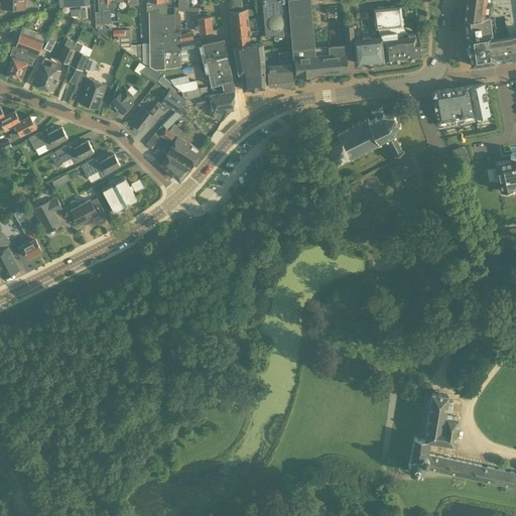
[(147,0),(147,2),(147,11),(151,11),(151,15),(149,15),(149,37),(150,37),(150,46),(150,66),(155,69),(164,69),(180,67),(180,55),(180,49),(180,41),(180,33),(180,25),(173,25),(173,15),(164,15),(159,15),(159,9),(157,10),(157,7),(158,7),(158,5),(165,5),(165,0),(147,0)]
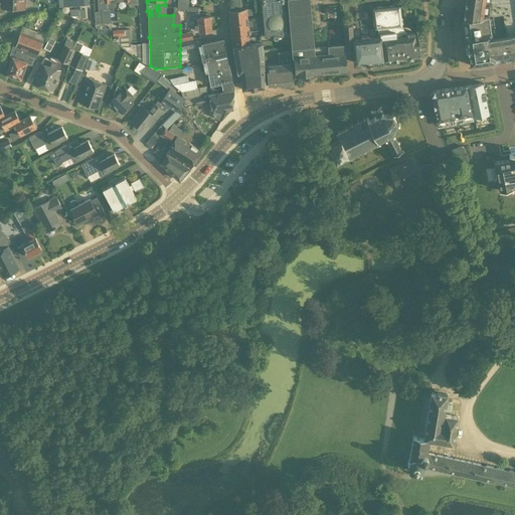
[(178,0),(177,9),(188,10),(188,11),(191,11),(198,12),(198,8),(188,7),(188,0),(178,0)]
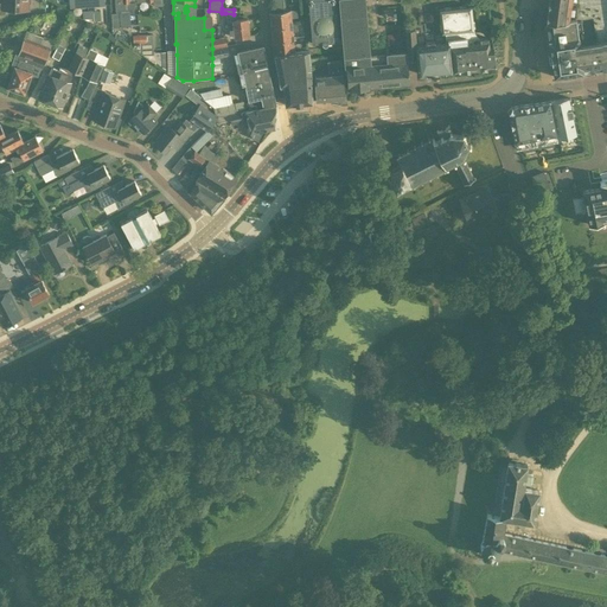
[(282,0),(273,0),(274,11),(283,11),(282,0)]
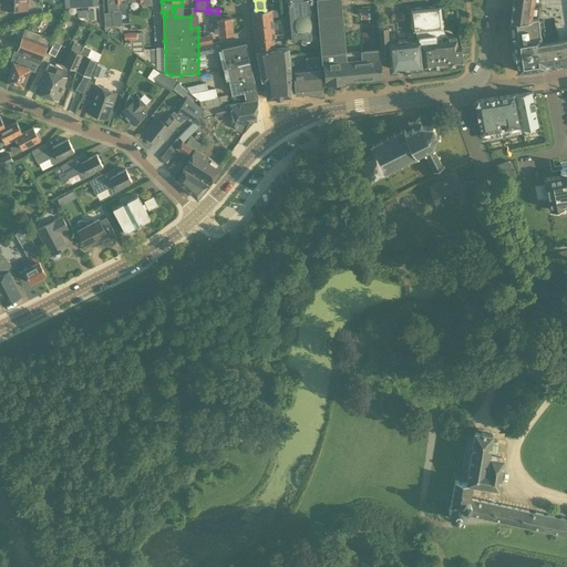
[(287,0),(292,41),(316,39),(312,0),(287,0)]
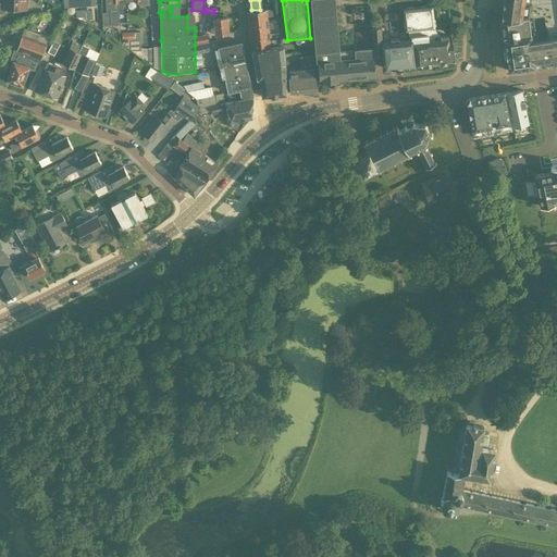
[(339,51),(335,0),(312,0),(317,53),(319,82),(330,81),(341,79),(341,78),(357,77),(375,75),(373,56),(373,48),(339,51)]
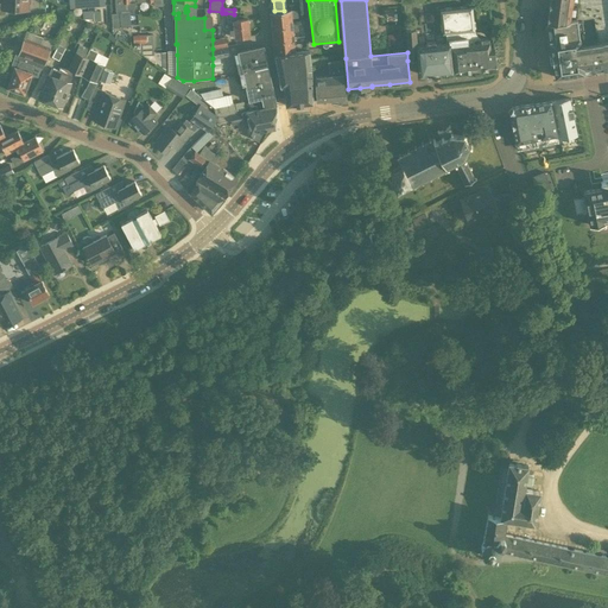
[(607,0),(548,0),(548,10),(545,24),(546,24),(553,77),(607,68),(607,0)]
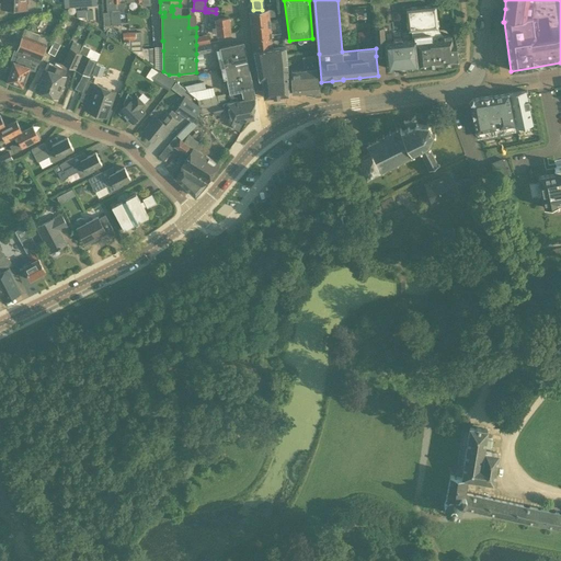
[(384,26),(376,27),(374,27),(376,48),(376,56),(385,55),(387,68),(400,67),(414,66),(457,61),(455,43),(451,43),(450,35),(444,36),(443,36),(437,31),(437,25),(438,25),(438,19),(436,19),(435,6),(431,7),(431,6),(424,6),(424,7),(416,8),(416,7),(410,8),(410,9),(405,9),(407,22),(405,22),(407,30),(408,30),(408,31),(411,31),(412,39),(401,41),(401,37),(393,38),(393,42),(385,42),(384,26)]
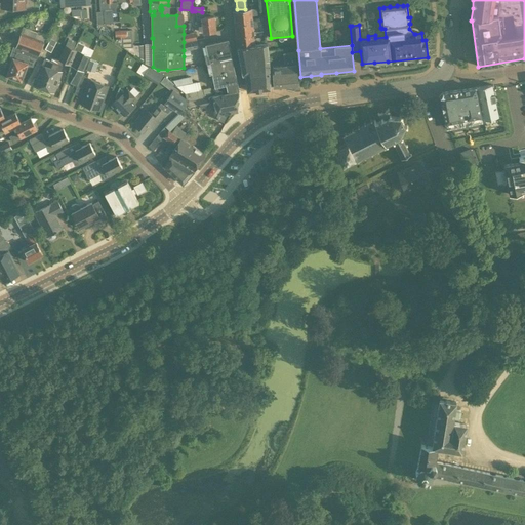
[(256,9),(251,9),(233,11),(235,24),(257,21),(256,21),(256,15),(256,14),(256,9)]
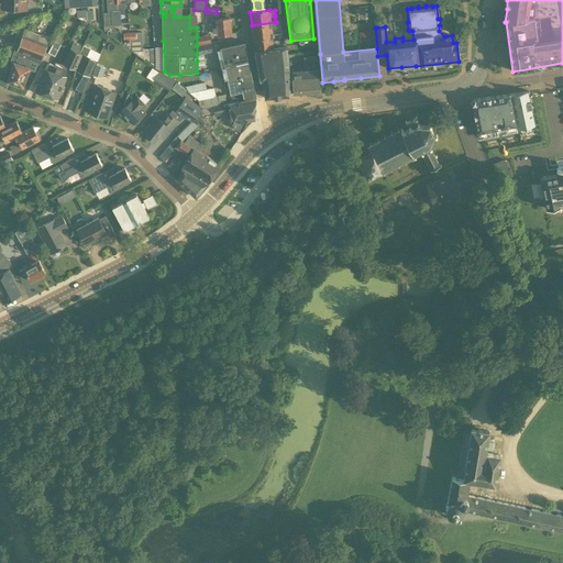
[(217,13),(209,12),(211,28),(217,26),(218,35),(231,33),(229,18),(219,19),(218,13),(217,13)]
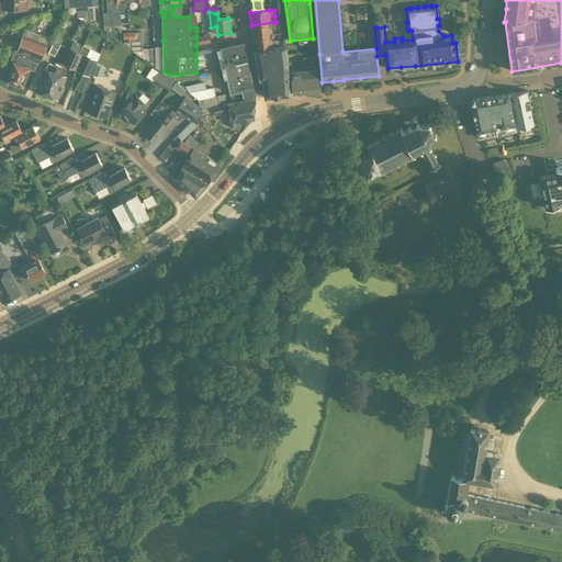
[(277,29),(276,22),(251,25),(253,37),(271,35),(271,29),(277,29)]
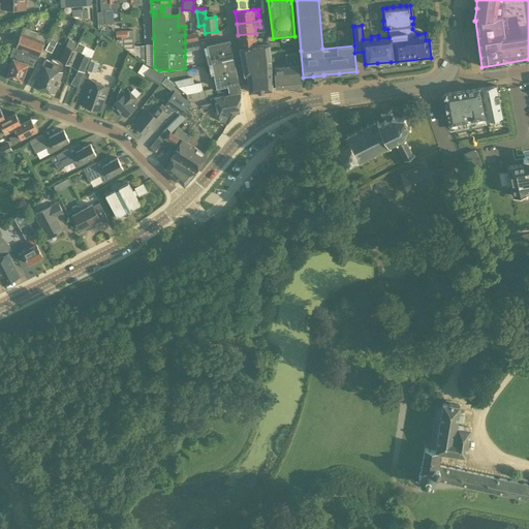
[(10,57),(11,58),(8,66),(10,67),(7,75),(14,78),(14,80),(18,81),(20,80),(22,81),(27,64),(33,66),(35,59),(36,60),(39,56),(47,36),(23,27),(16,47),(14,47),(10,57)]
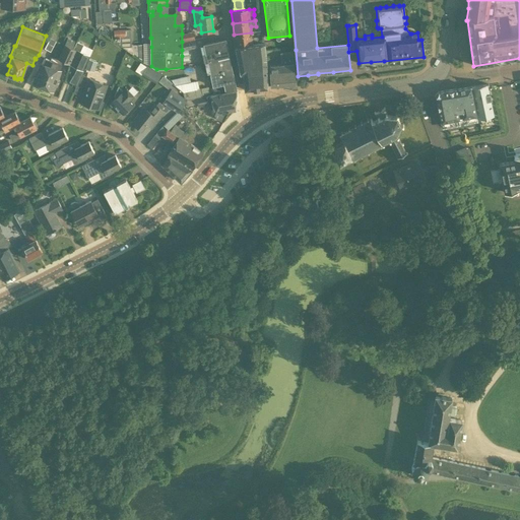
[(131,29),(119,30),(119,46),(126,50),(134,55),(134,54),(143,60),(142,45),(138,45),(131,45),(131,29)]
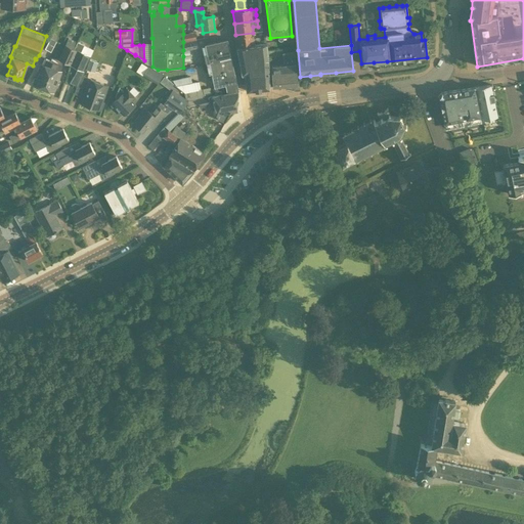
[(195,32),(183,34),(183,42),(197,40),(195,32)]
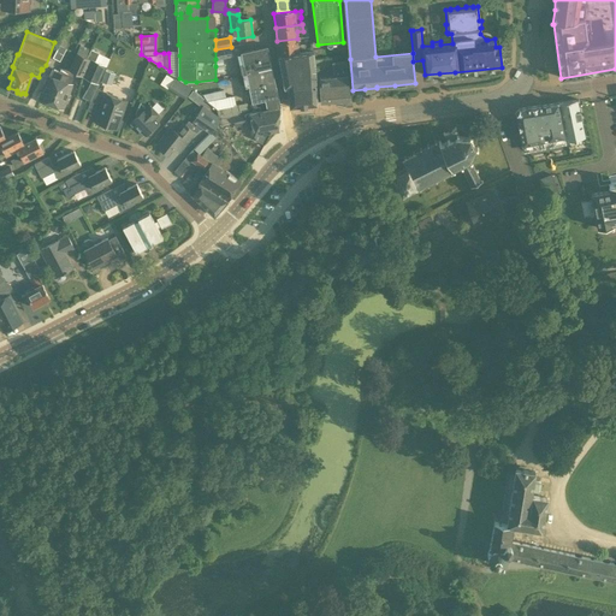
[(297,39),(277,41),(278,54),(306,52),(304,45),(298,46),(297,39)]
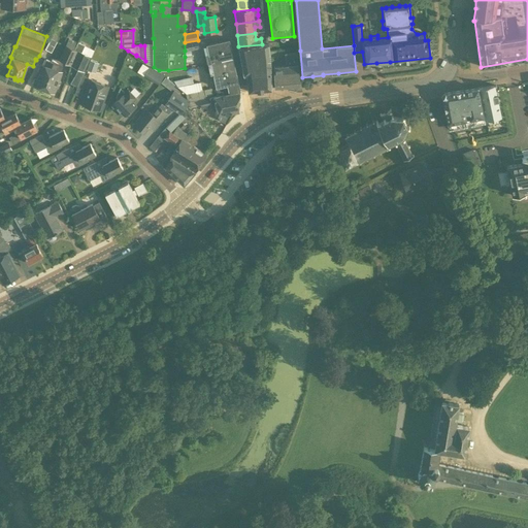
[(52,38),(45,50),(52,53),(57,41),(52,38)]
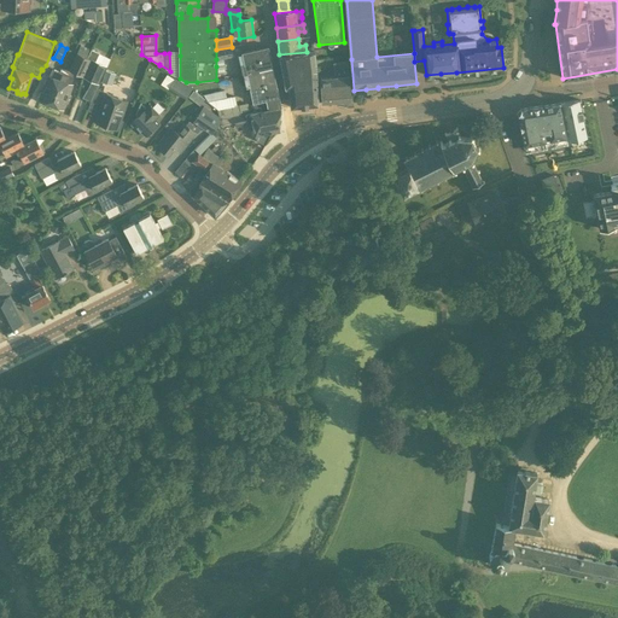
[(88,58),(92,50),(81,45),(69,70),(82,76),(83,73),(83,71),(83,70),(85,71),(91,59),(88,58)]
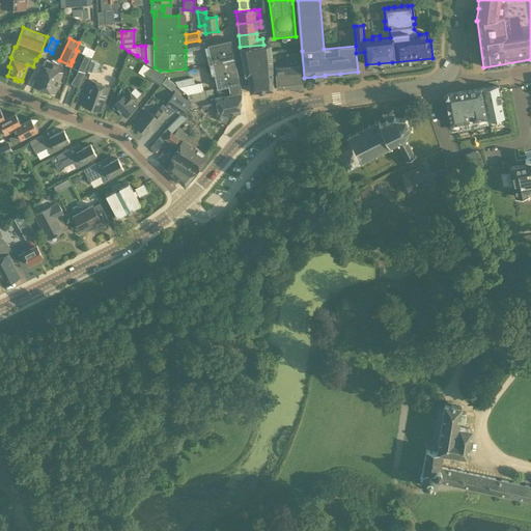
[(186,43),(186,51),(192,50),(200,49),(199,40),(186,43)]
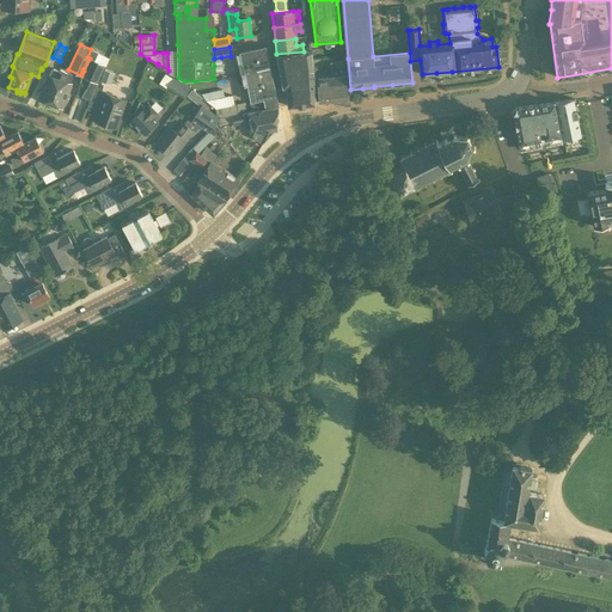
[(250,61),(267,56),(265,47),(240,51),(243,61),(250,60),(250,61)]
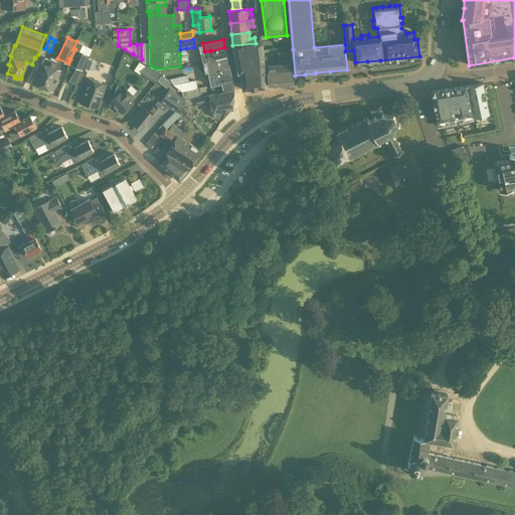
[(69,60),(68,63),(76,67),(74,71),(69,81),(75,84),(80,73),(79,73),(89,54),(79,50),(82,44),(76,41),(73,48),(75,49),(70,59),(69,58),(69,59),(69,60)]
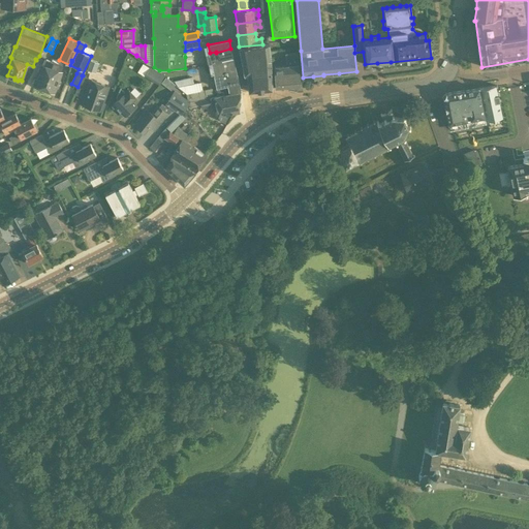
[(269,43),(241,48),(239,48),(245,74),(247,74),(249,91),(272,89),(269,43)]
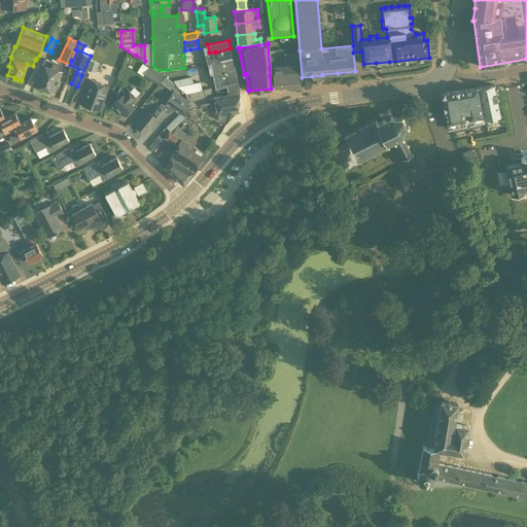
[(215,51),(209,53),(210,62),(219,60),(232,57),(230,48),(215,53),(215,51)]
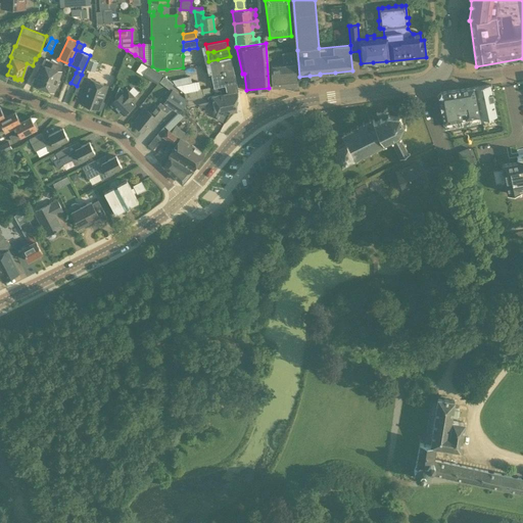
[(295,64),(294,64),(294,52),(282,52),(283,65),(285,86),(296,85),(296,76),(297,76),(297,69),(295,69),(295,64)]
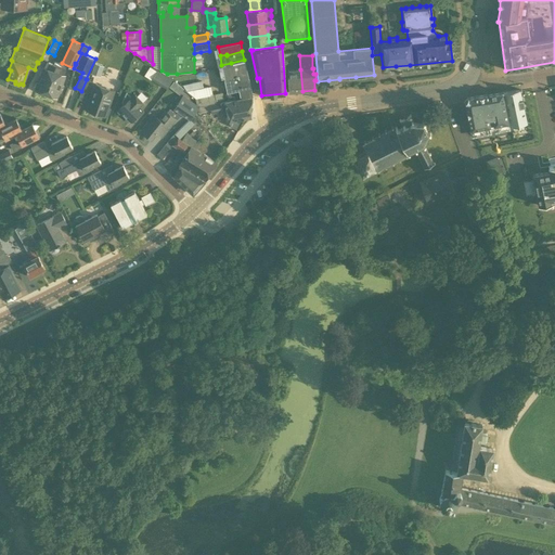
[(244,60),(231,63),(221,65),(224,79),(237,76),(239,79),(248,78),(244,60)]
